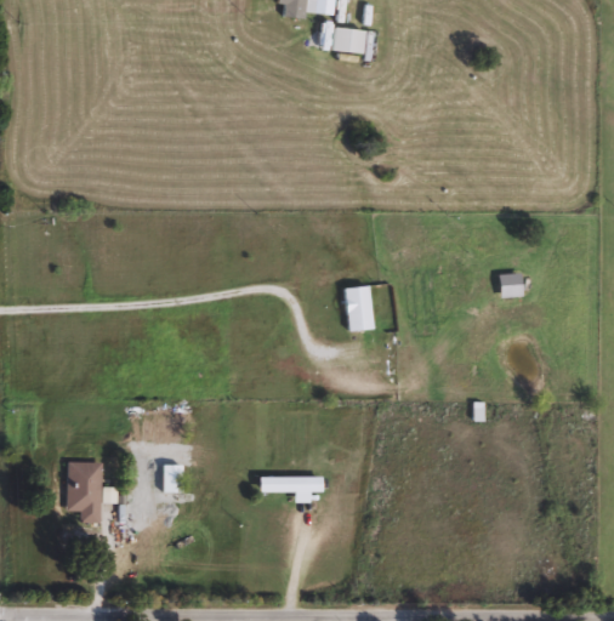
[(316,0),(316,11),(306,11),(305,18),(284,16),(285,4),(278,4),(278,0),(316,0)]
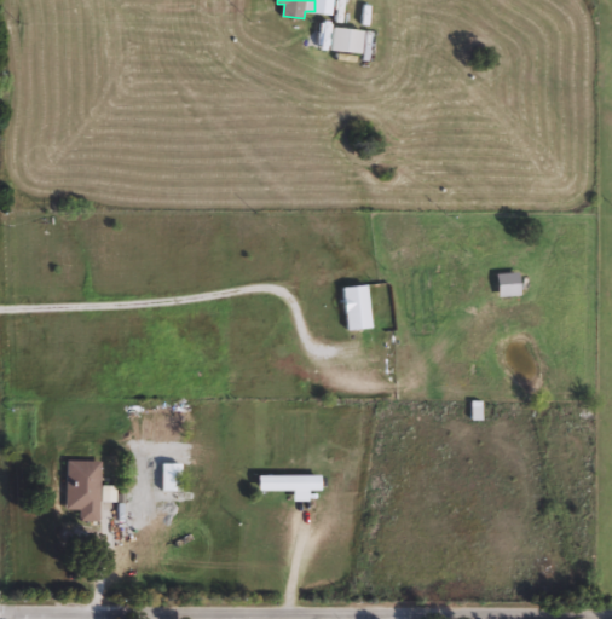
[(329,50),(333,25),(363,30),(361,53),(329,50)]
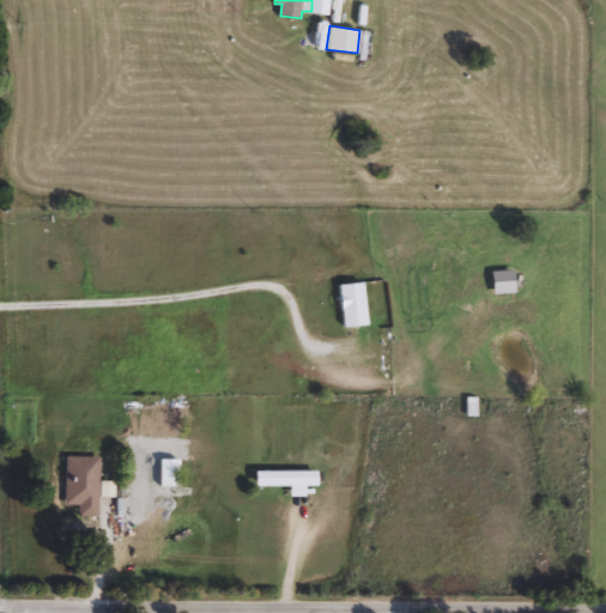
[(363,281),(368,323),(345,326),(340,284),(363,281)]
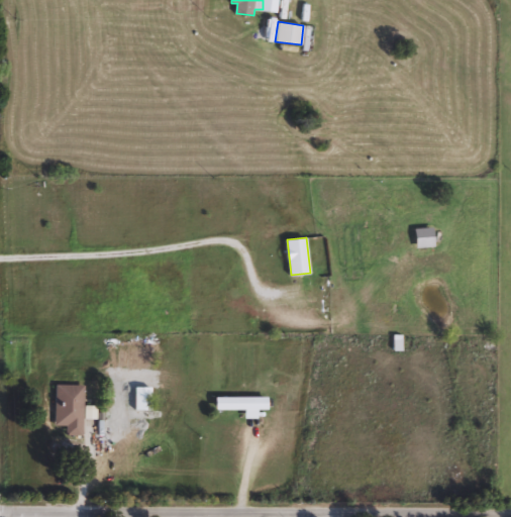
[(402,335),(402,350),(394,350),(394,335),(402,335)]
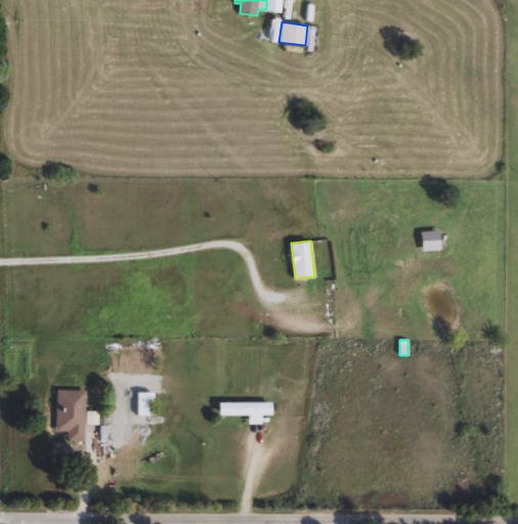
[(158,373),(138,373),(138,361),(158,361),(158,373)]
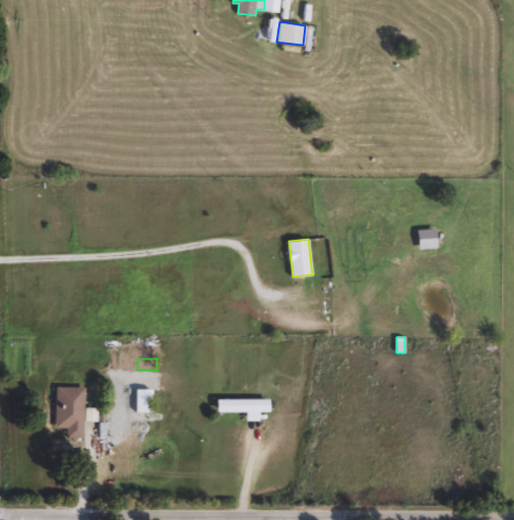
[(85,438),(69,438),(69,428),(57,428),(57,387),(86,387),(85,438)]
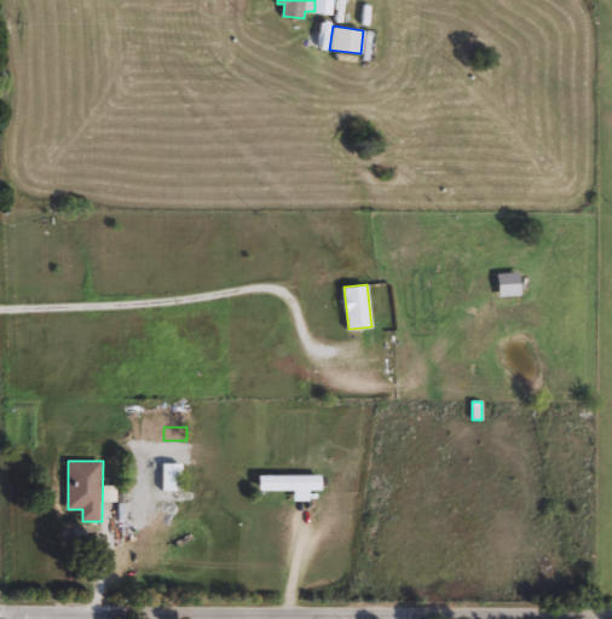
[(163,491),(163,463),(183,463),(183,491),(163,491)]
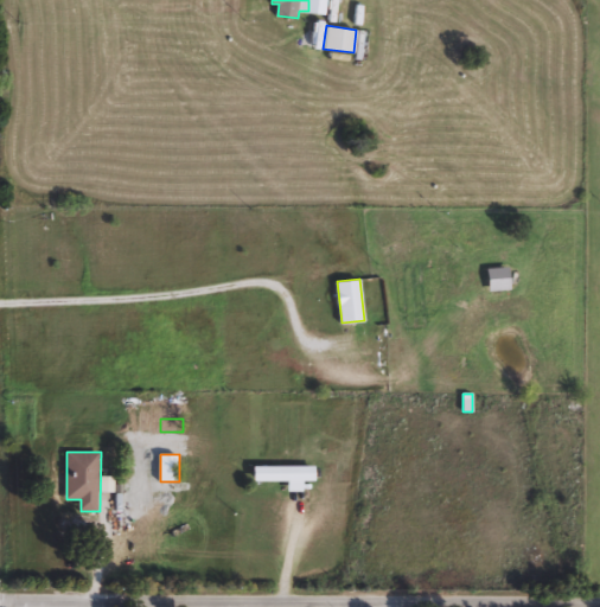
[(313,465),(313,481),(304,481),(304,491),(287,491),(287,481),(251,481),(251,465),(313,465)]
